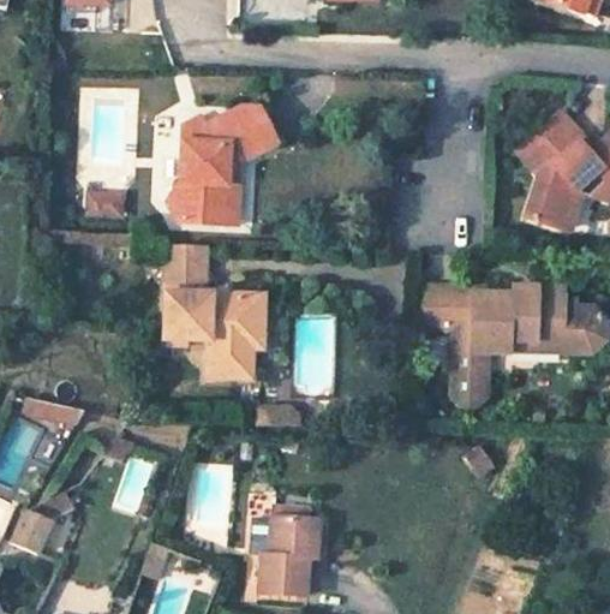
[(538,0),(538,1),(585,16),(590,0),(538,0)]
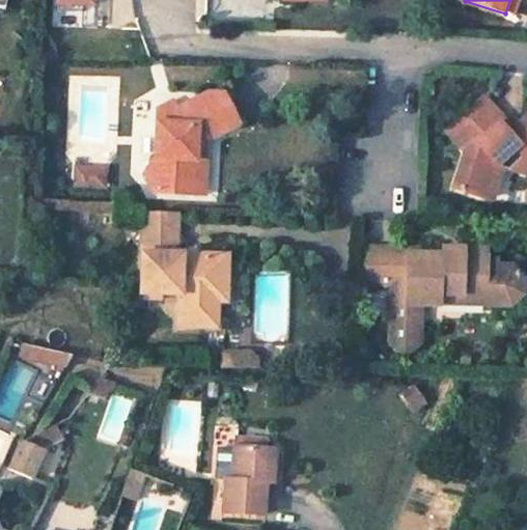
[(518,20),(526,0),(509,0),(505,14),(518,20)]
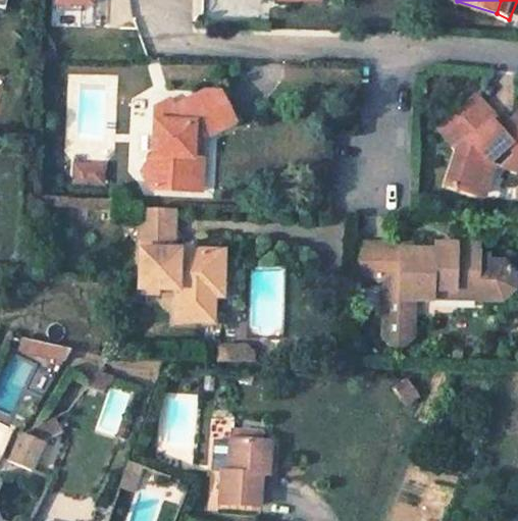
[(187,189),(195,190),(198,140),(209,141),(242,116),(222,90),(203,104),(189,108),(167,114),(166,124),(159,124),(159,163),(143,173),(155,188),(187,189)]
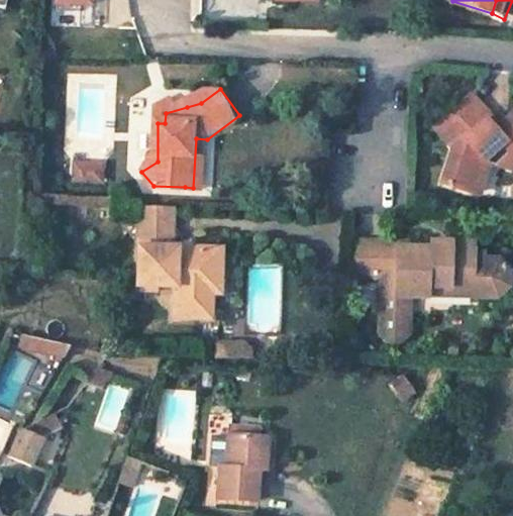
[(456,128),(442,140),(451,150),(440,186),(473,196),(483,164),(500,148),(507,157),(512,163),(512,115),(499,128),(494,132),(485,122),(490,118),(471,96),(447,117),(456,128)]
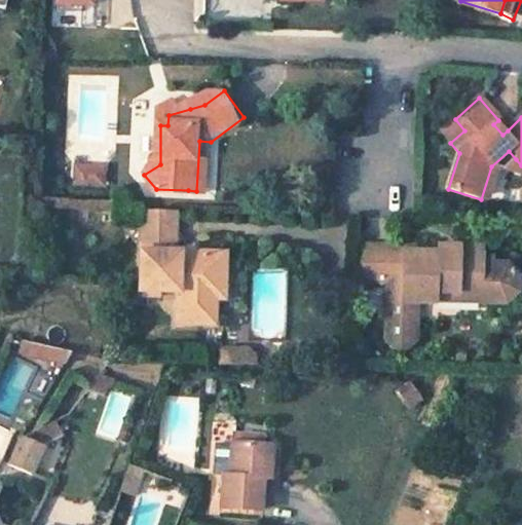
[(441,133),(450,143),(464,130),(455,119),(441,133)]
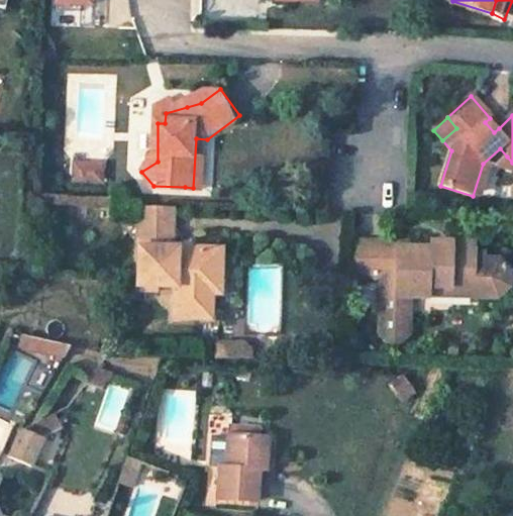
[(485,122),(494,132),(499,128),(490,118),(485,122)]
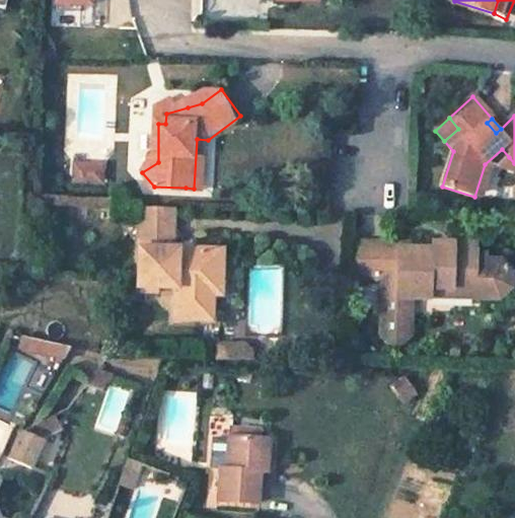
[(194,189),(206,189),(208,152),(208,140),(197,139),(194,189)]
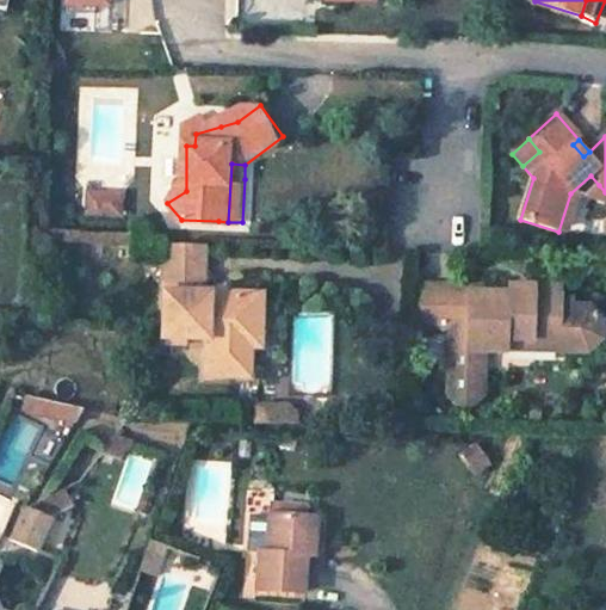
[(591,176),(570,193),(577,202),(599,185),(591,176)]
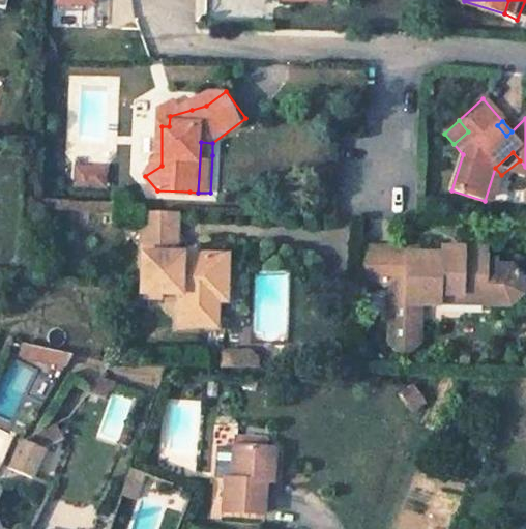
[(104,186),(104,168),(89,168),(89,186),(104,186)]
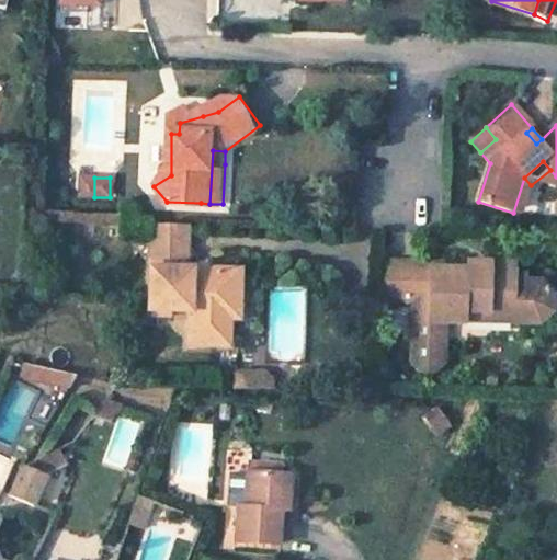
[(194,347),(219,347),(222,316),(243,316),(245,301),(246,271),(197,271),(191,270),(193,227),(155,226),(152,315),(195,315),(194,347)]
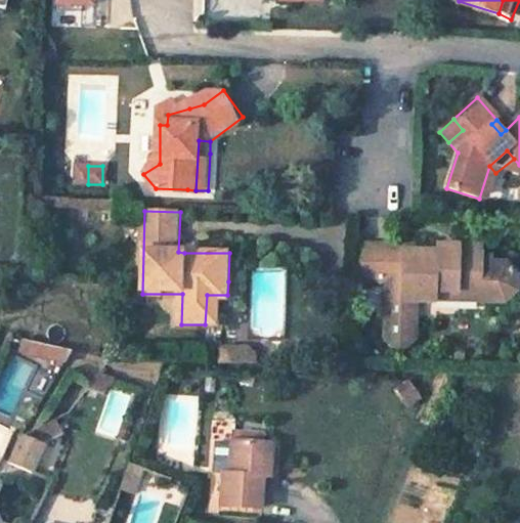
[(419,334),(420,295),(392,294),(392,286),(392,276),(412,276),(420,287),(461,290),(461,282),(478,284),(488,293),(508,293),(519,285),(519,267),(510,254),(493,253),(493,244),(483,243),(483,234),(463,234),(463,241),(417,241),(396,241),(396,232),(355,231),(355,275),(389,275),(387,334),(395,342),(410,342),(419,334)]
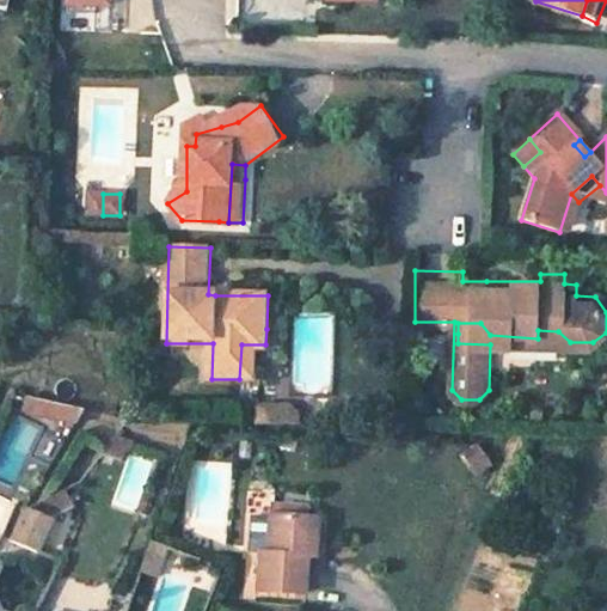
[(458,323),(458,334),(458,343),(490,344),(490,335),(480,323),(458,323)]
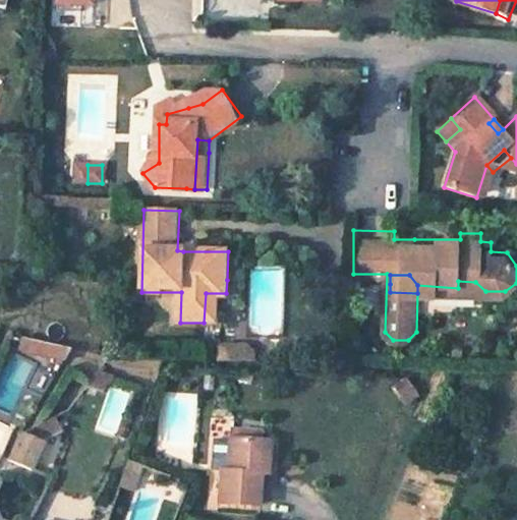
[(66,359),(73,348),(24,336),(21,349),(66,359)]
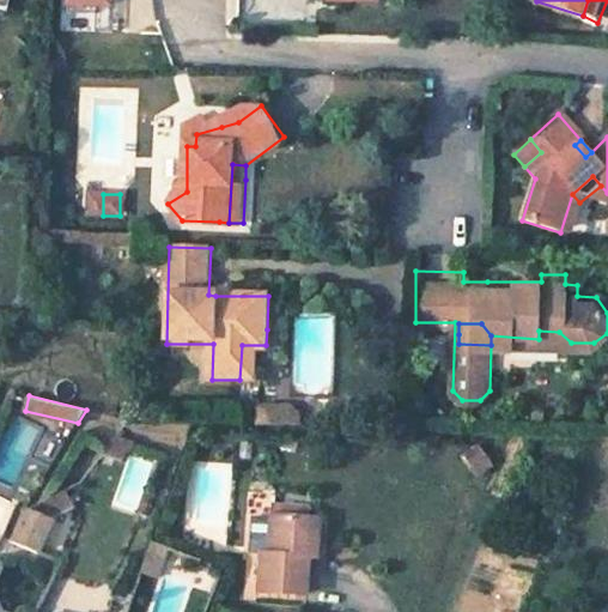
[(268,405),(268,424),(304,425),(305,414),(295,405),(268,405)]
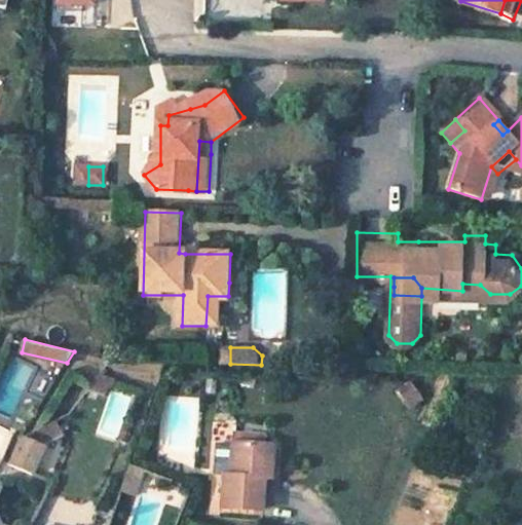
[(396,396),(408,413),(419,405),(407,387),(396,396)]
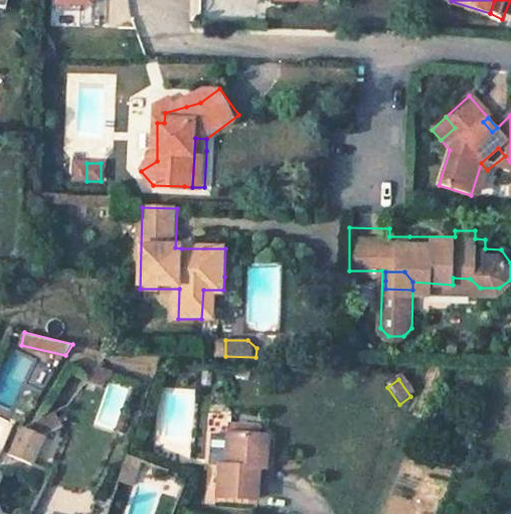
[(23,426),(43,436),(61,424),(54,410),(23,426)]
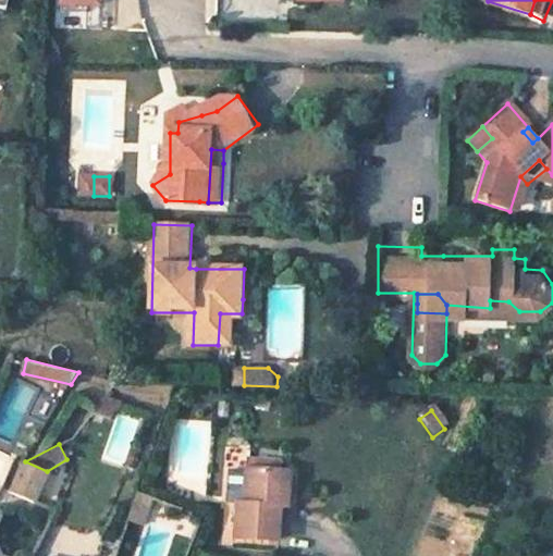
[(12,491),(34,501),(47,471),(25,461),(12,491)]
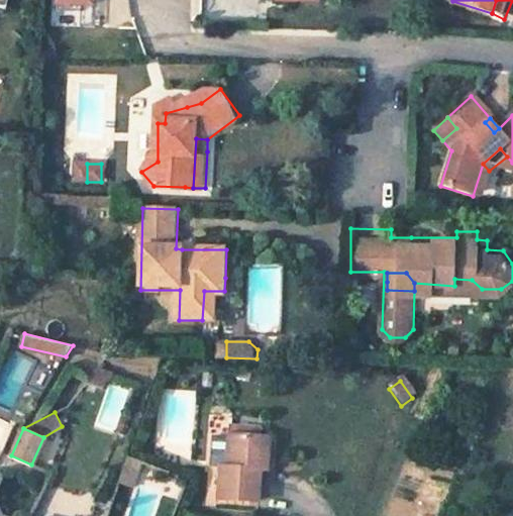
[(268,441),(225,438),(222,472),(214,471),(211,501),(253,507),(254,485),(262,486),(268,441)]
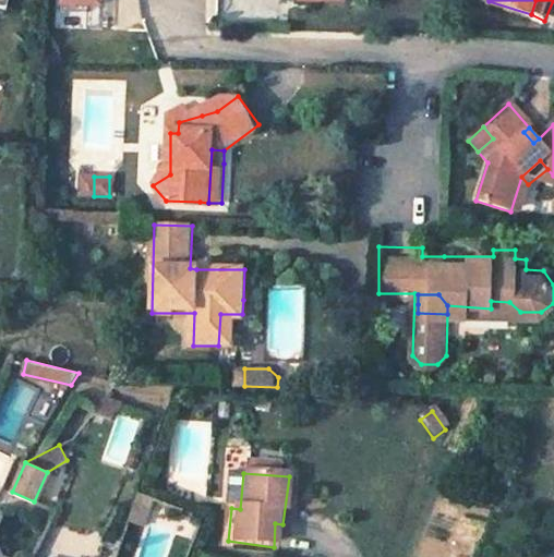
[(128,516),(144,521),(152,498),(136,491),(128,516)]
